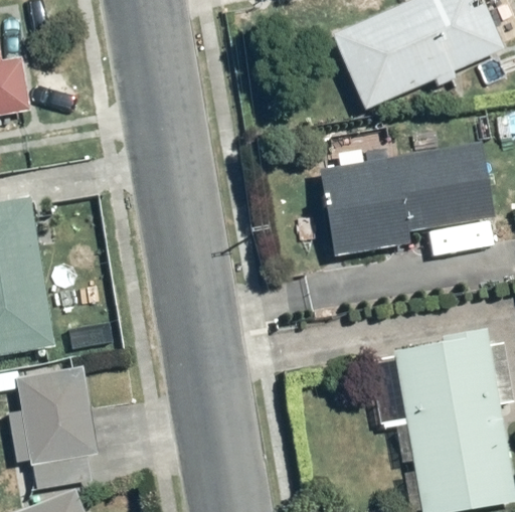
[(505,49),(483,0),(409,0),(330,35),(363,111),(505,49)]
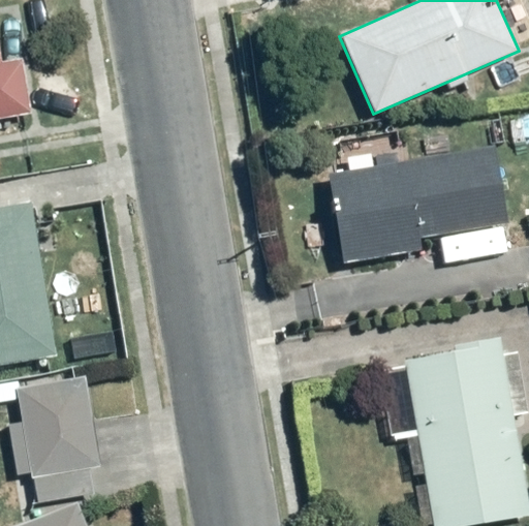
[(0,116),(31,112),(22,62),(0,65),(0,62),(0,116)]
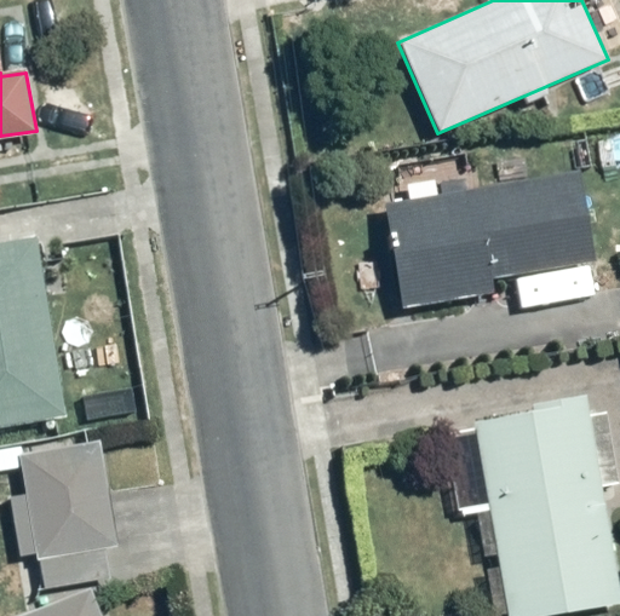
[(581,171),(383,203),(401,309),(493,294),(491,280),(596,262),(581,171)]
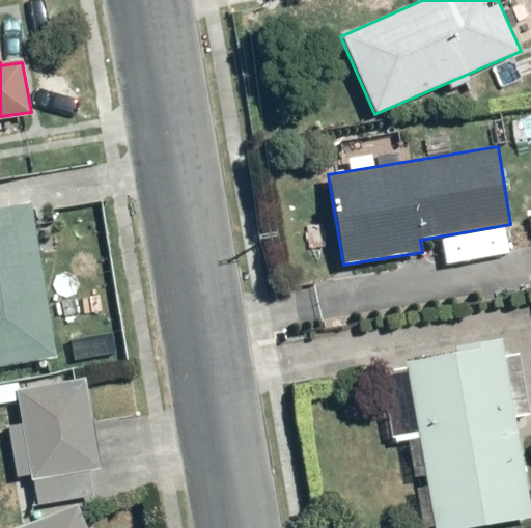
[(33,202),(0,207),(0,367),(59,358),(33,202)]
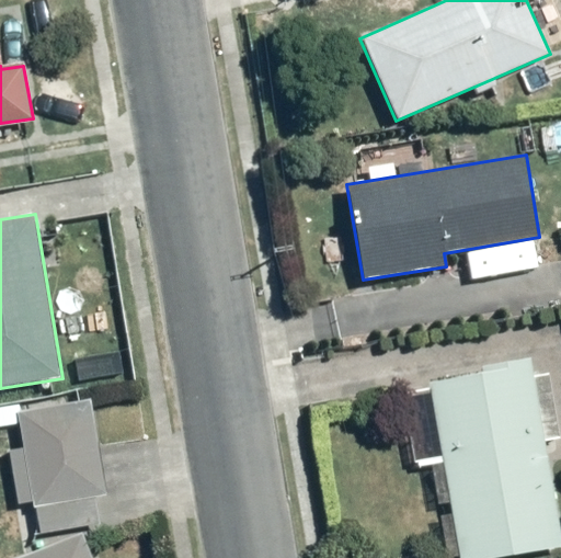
[(481,374),(430,383),(460,557),(483,557),(560,544),(560,541),(542,440),(560,436),(550,374),(535,376),(531,356),(480,366),(481,374)]
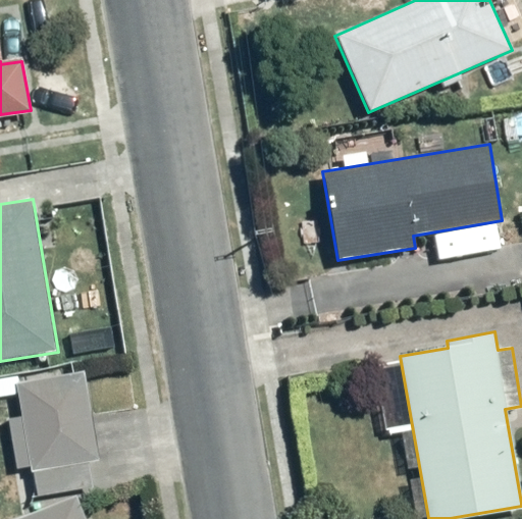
[(35,463),(40,496),(94,486),(91,462),(100,461),(86,371),(15,382),(20,416),(11,418),(18,465),(35,463)]
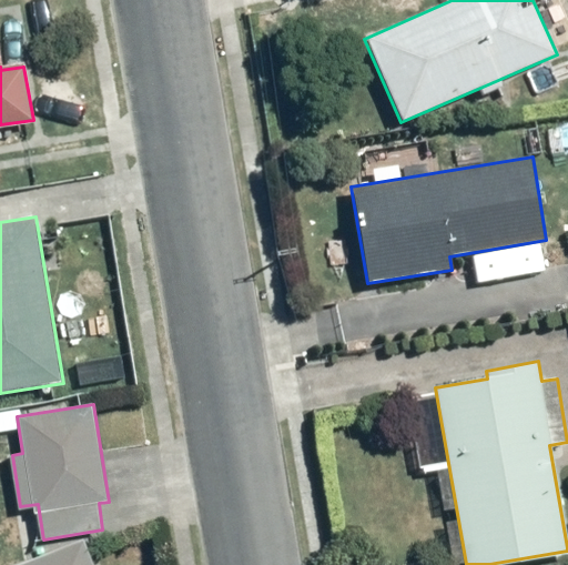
[(95,564),(85,537),(13,564),(95,564)]
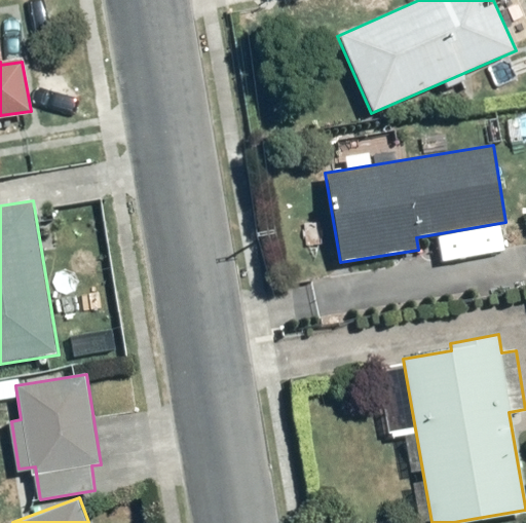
All buildings are outlined.
